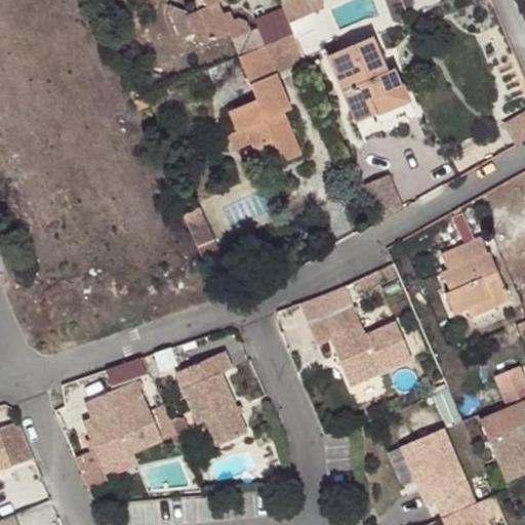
[(300,154),(301,154),(285,114),(292,111),(257,29),(251,32),(246,21),(239,17),(233,19),(230,11),(223,13),(217,4),(219,0),(182,0),(184,3),(191,0),(200,0),(204,8),(191,13),(185,16),(192,37),(195,42),(203,45),(228,35),(254,101),(227,112),(235,132),(226,135),(232,152),(248,145),(252,151),(272,143),(280,163),(300,154)]
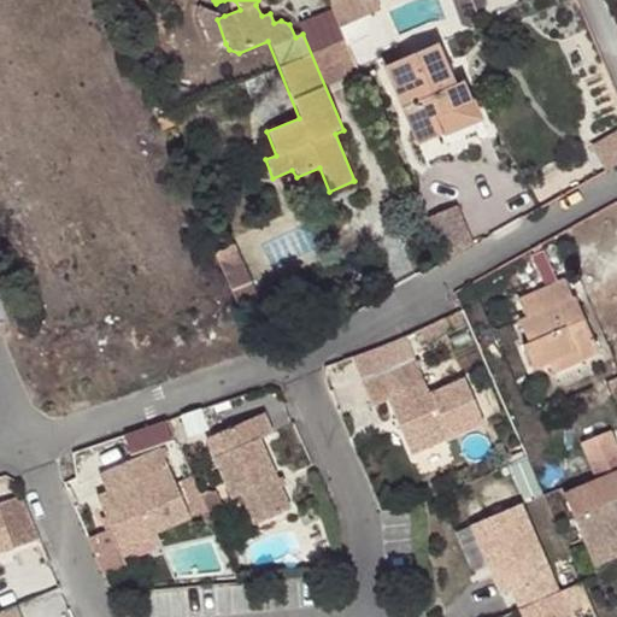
[(327,0),(339,29),(365,17),(358,0),(327,0)]
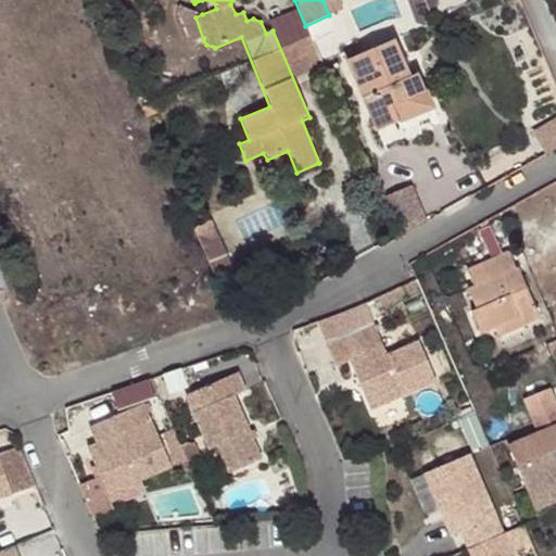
[(323,0),(329,15),(343,10),(339,0),(323,0)]
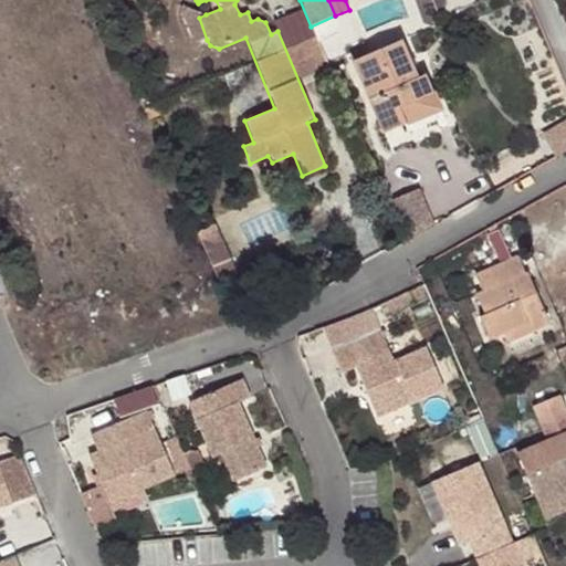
[(177,8),(194,46),(207,40),(199,18),(206,14),(182,6),(177,8)]
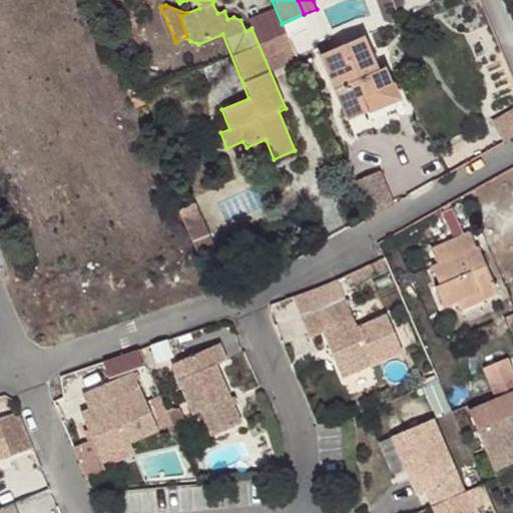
[(378,71),(363,37),(318,56),(346,121),(398,99),(384,68),(378,71)]
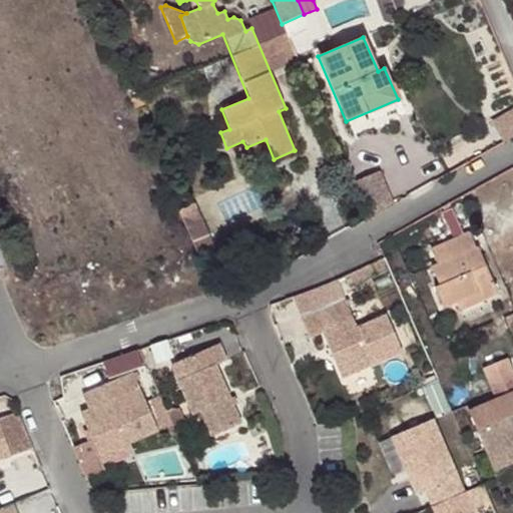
[(130,99),(134,109),(145,104),(140,95),(130,99)]
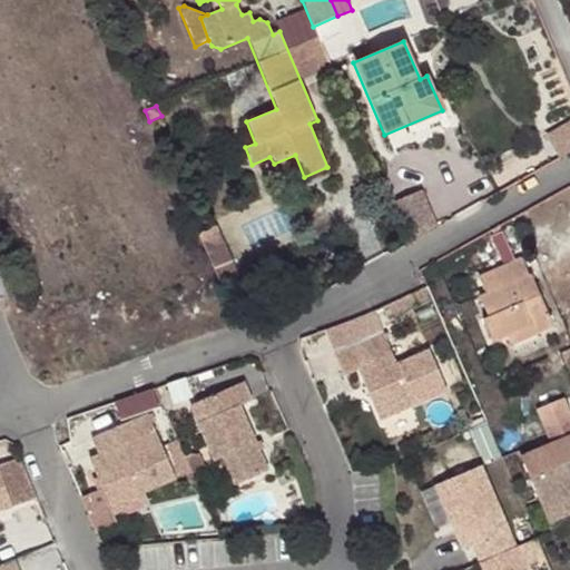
[(271,165),(281,186),(304,177),(295,155),(274,164),(271,165)]
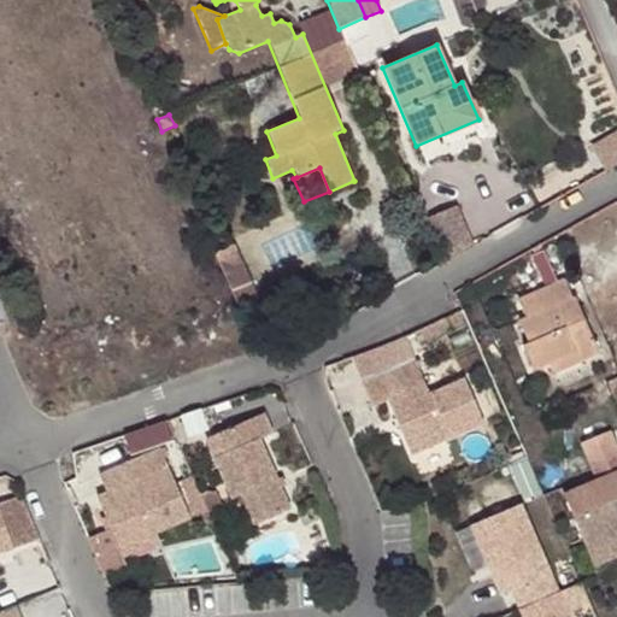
[(216,251),(231,289),(252,281),(235,242),(216,251)]
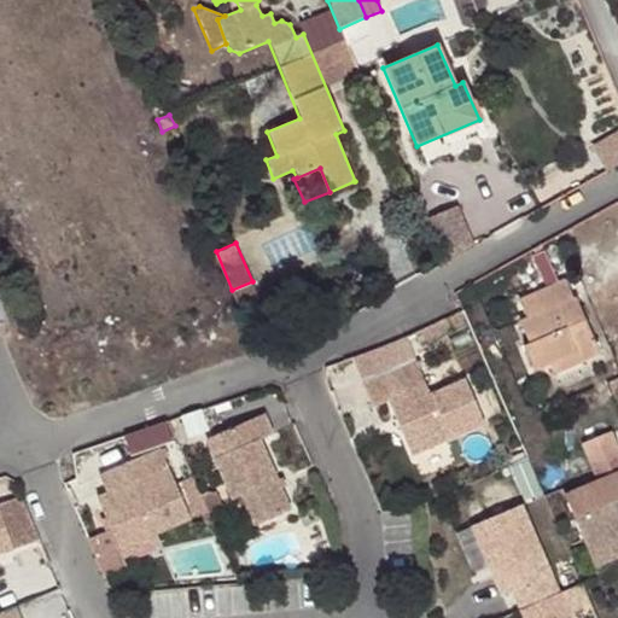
[(555,278),(544,252),(532,257),(543,283),(555,278)]
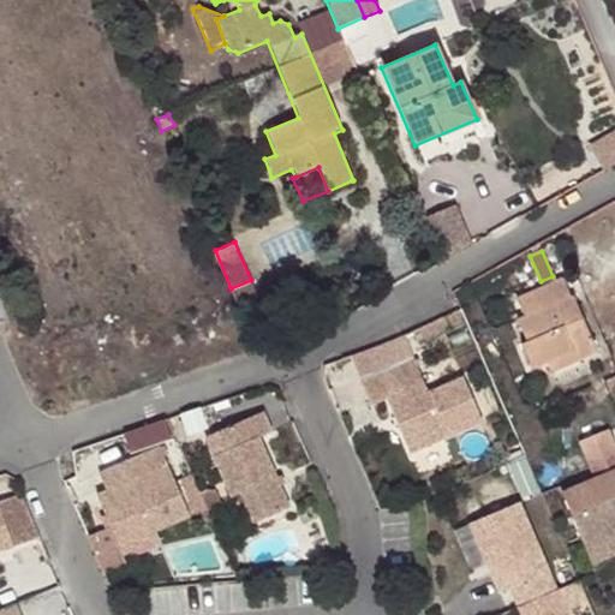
[(577,359),(597,351),(573,296),(569,297),(562,279),(515,300),(524,318),(517,321),(526,344),(520,345),(531,369),(547,363),(574,351),(577,359)]
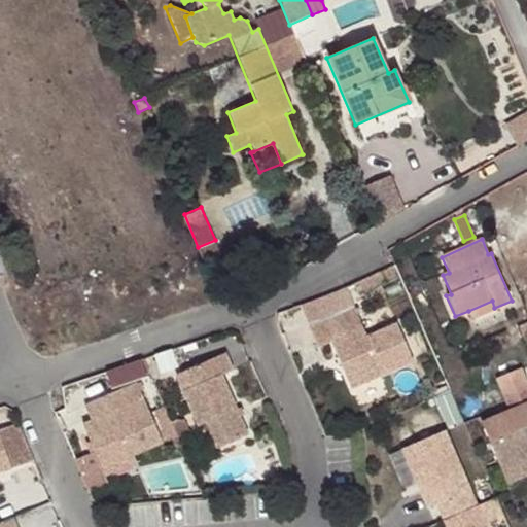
[(468,311),(471,318),(494,308),(492,301),(468,311)]
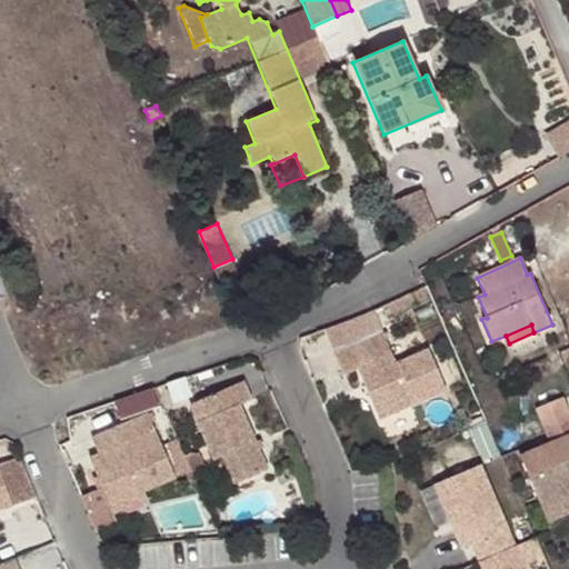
[(353,368),(360,383),(366,381),(369,388),(363,391),(376,417),(441,388),(425,349),(392,362),(377,329),(329,350),(340,373),(353,368)]
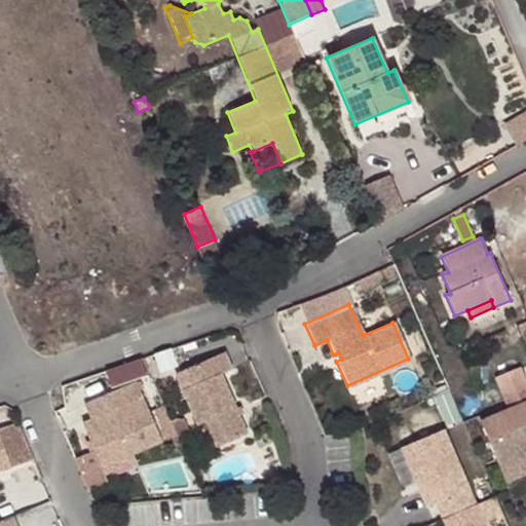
[(214,447),(243,435),(219,376),(229,372),(222,353),(174,373),(195,424),(203,421),(214,447)]
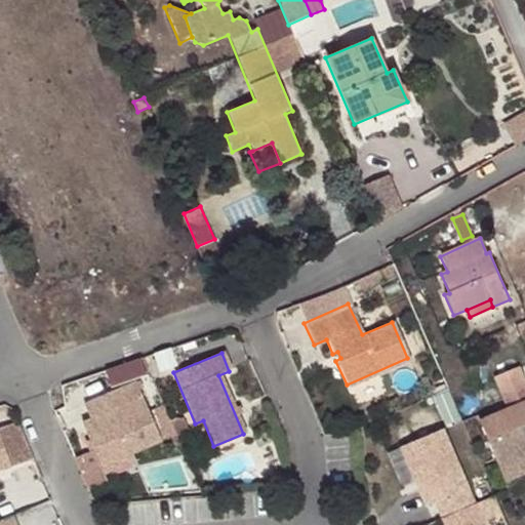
[(493,377),(506,407),(524,399),(524,380),(519,367),(493,377)]
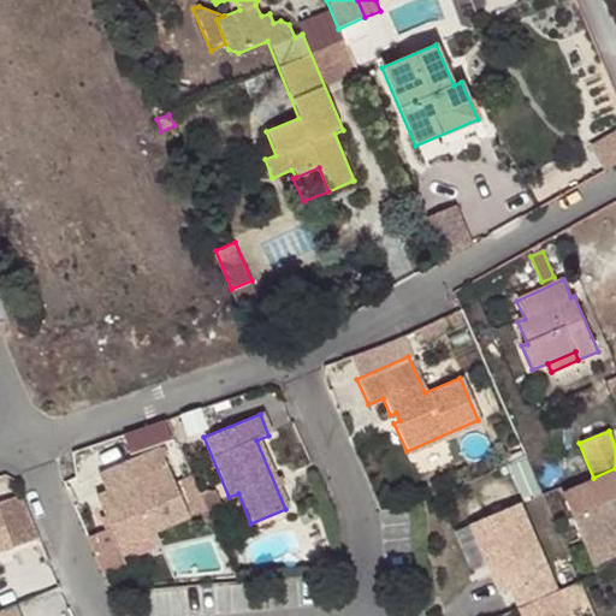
[(152,529),(188,515),(158,446),(96,473),(105,491),(94,496),(120,554),(155,538),(152,529)]
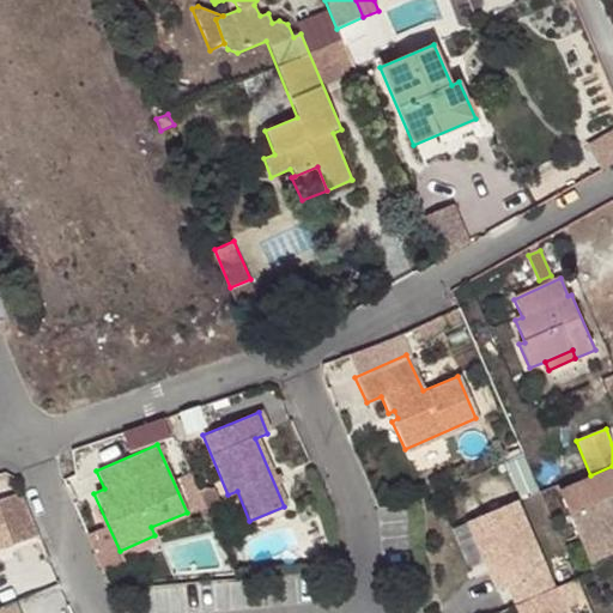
[(612,466),(590,475),(558,490),(584,550),(612,536),(612,466)]
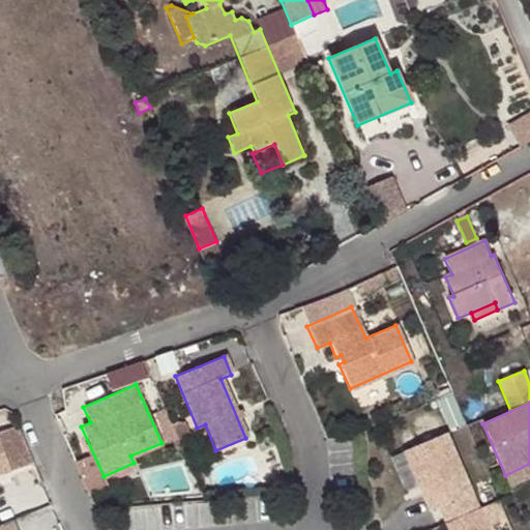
[(446,435),(404,452),(428,512),(440,508),(446,524),(476,512),(446,435)]
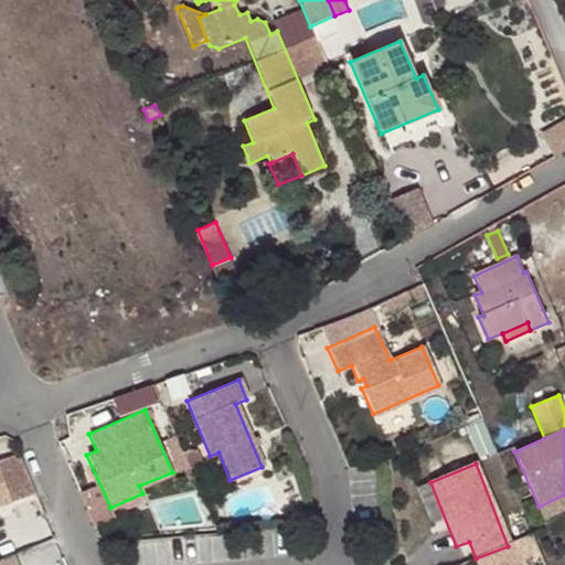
[(0,504),(11,501),(0,467),(0,504)]
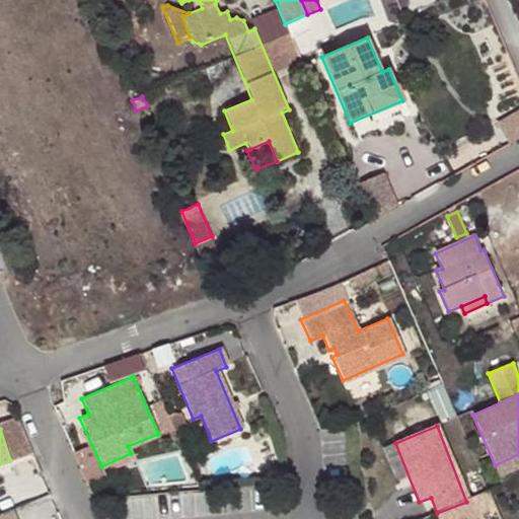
[(518,454),(495,465),(500,477),(518,469),(518,454)]
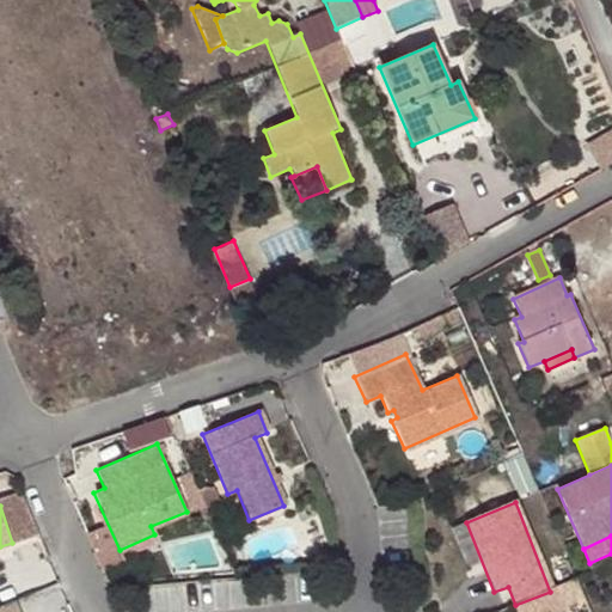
[(191,607),(193,588),(158,588),(158,607),(191,607)]
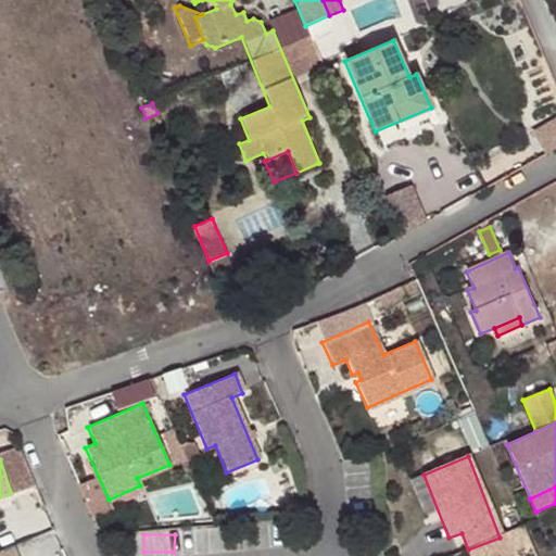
[(467,555),(509,555),(502,536),(500,538),(468,550),(465,551),(467,555)]
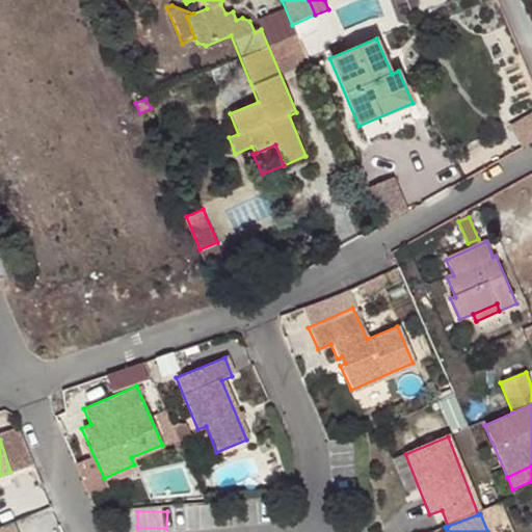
[(0,526),(0,531),(16,531),(11,522),(0,526)]
